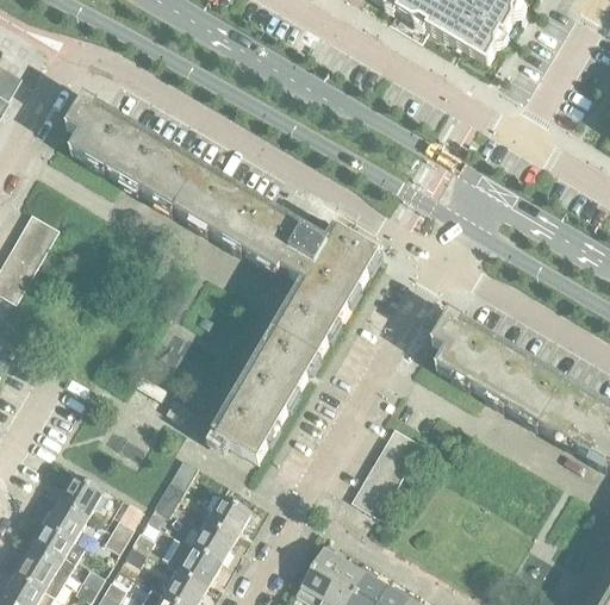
[(374,0),(381,4),(383,4),(384,4),(396,11),(396,12),(411,22),(418,22),(419,20),(428,25),(425,29),(429,31),(461,50),(486,66),(496,50),(495,43),(495,42),(499,33),(504,36),(514,20),(512,12),(517,4),(517,5),(520,1),(517,0),(374,0)]
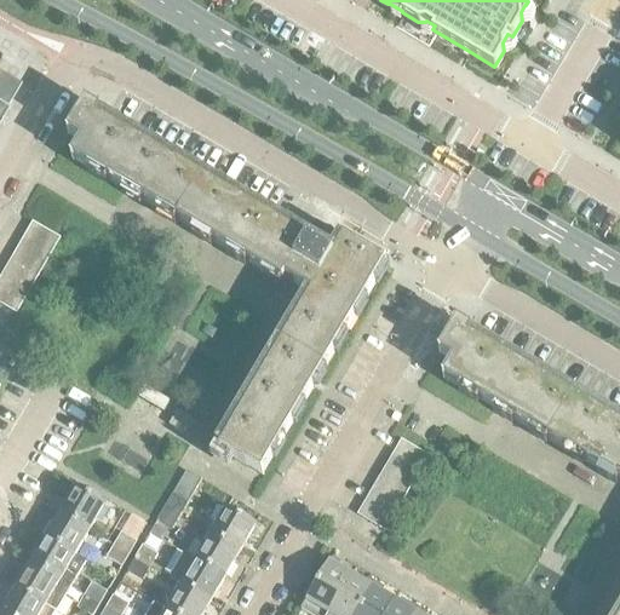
[(0,97),(5,101),(16,82),(0,73),(0,97)]
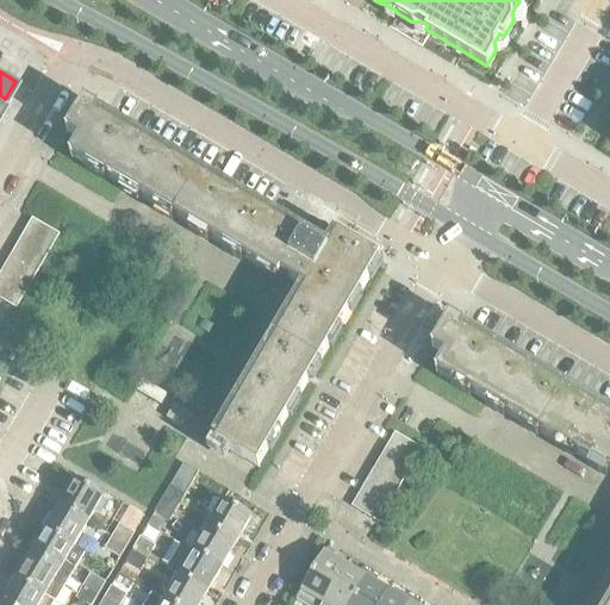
[(75,113),(67,129),(80,137),(70,153),(120,182),(278,275),(280,272),(307,287),(272,347),(217,440),(257,463),(312,370),(379,257),(380,256),(338,232),(329,226),(325,224),(324,226),(319,223),(319,222),(319,220),(317,219),(316,219),(311,216),(300,234),(95,113),(99,107),(85,98),(75,113)]
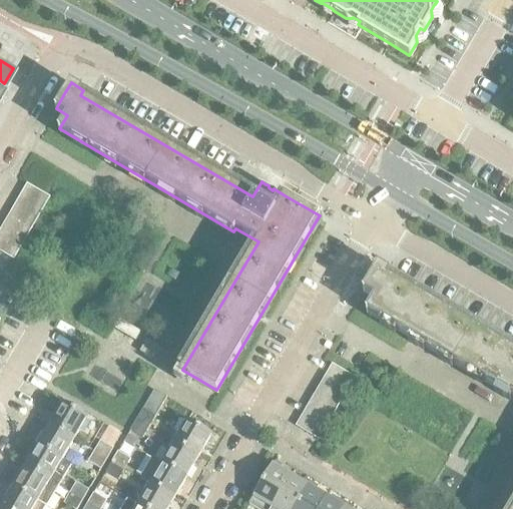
[(27,180),(20,190),(43,204),(49,194),(27,180)]
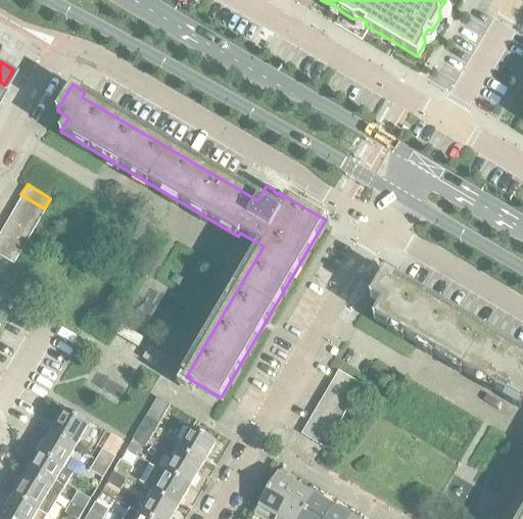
[(20,194),(15,205),(38,219),(44,208),(20,194)]
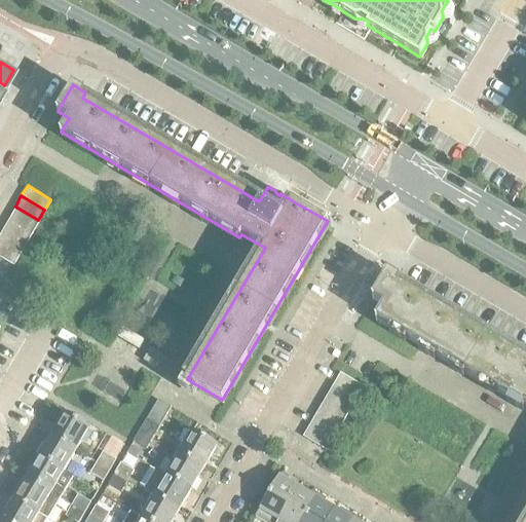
[(15,207),(9,217),(32,230),(38,220),(15,207)]
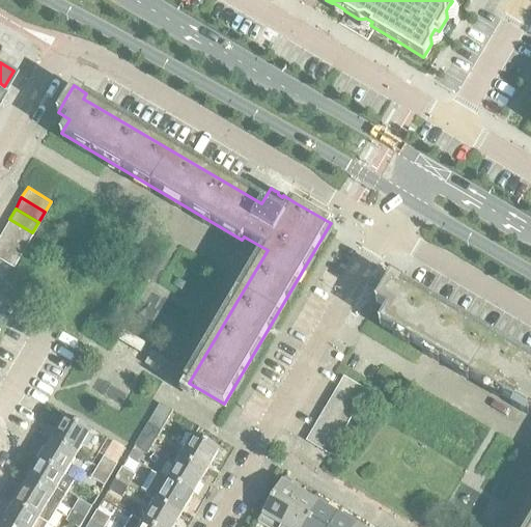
[(9,219),(3,229),(26,244),(32,232),(9,219)]
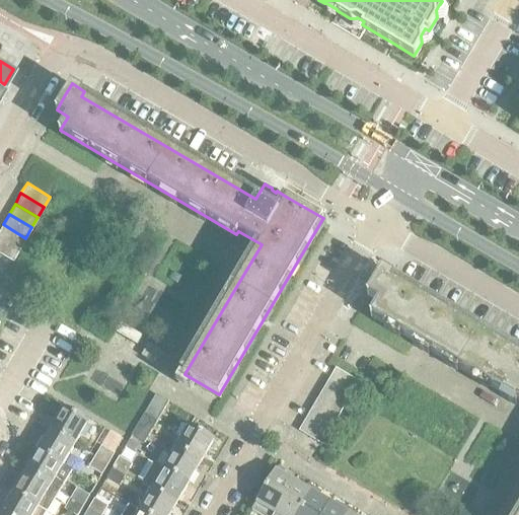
[(3,224),(0,228),(0,236),(19,248),(25,238),(3,224)]
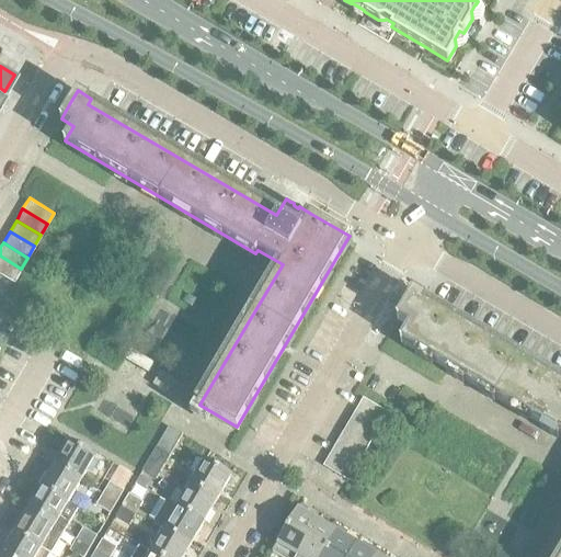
[(21,269),(0,256),(0,271),(14,280),(21,269)]
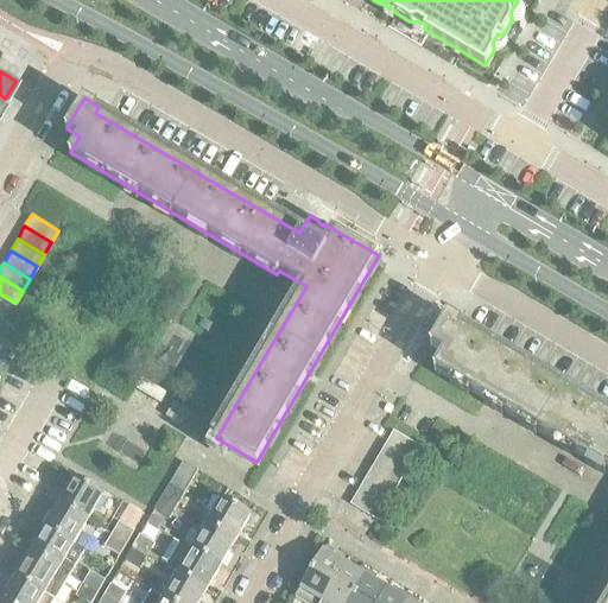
[(448,312),(430,343),(431,343),(444,350),(435,367),(486,398),(607,469),(607,602),(607,414),(460,328),(463,322),(448,312)]
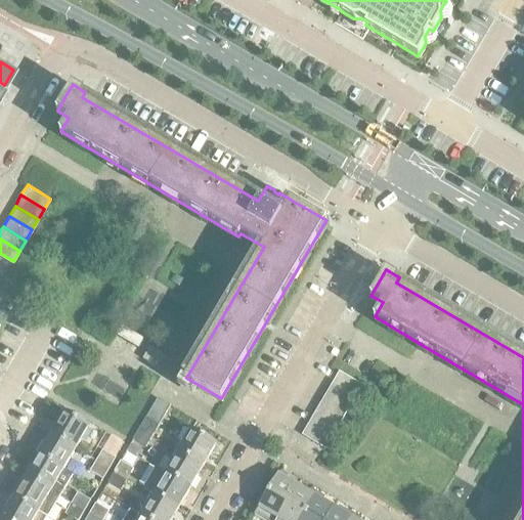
[(178,283),(179,282),(181,277),(182,276),(176,272),(172,278),(178,283)]
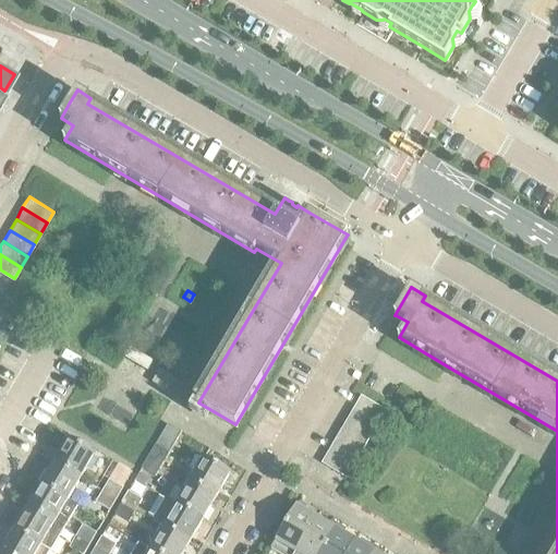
[(130,345),(124,354),(147,368),(153,358),(130,345)]
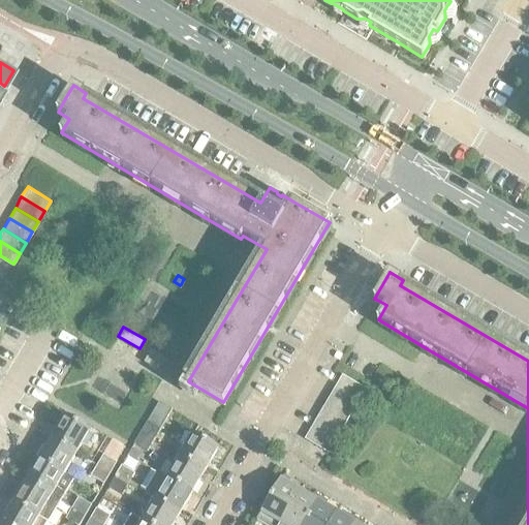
[(156,367),(163,353),(151,347),(144,360),(156,367)]
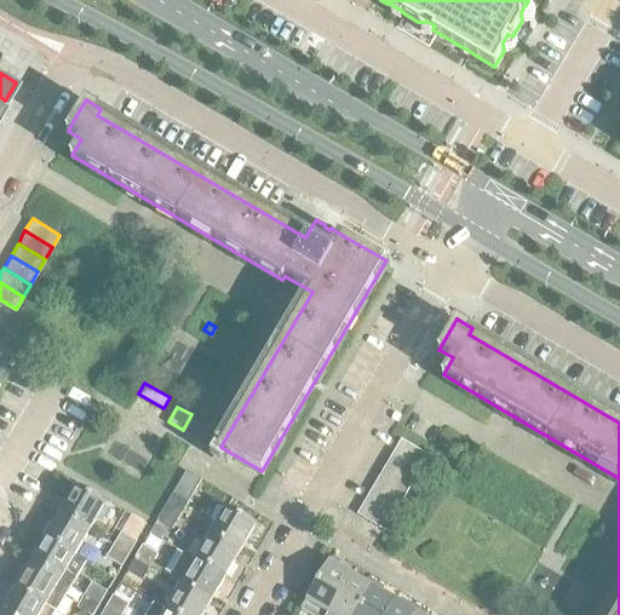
[(401,436),(394,448),(422,465),(429,452),(401,436)]
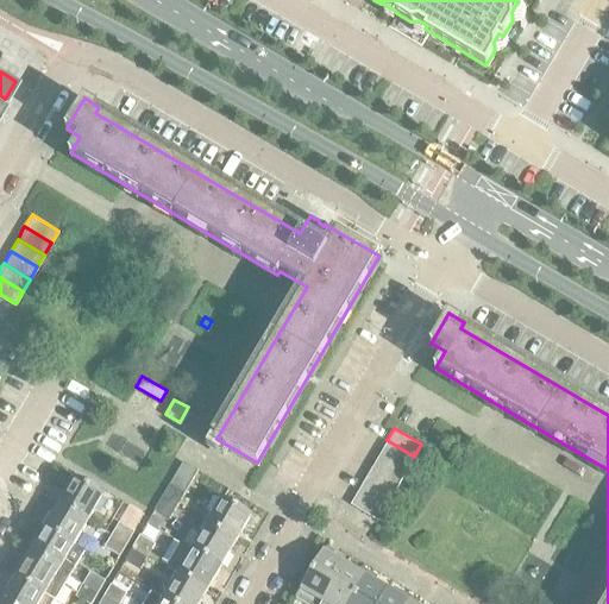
[(387,440),(380,453),(406,469),(414,457),(387,440)]
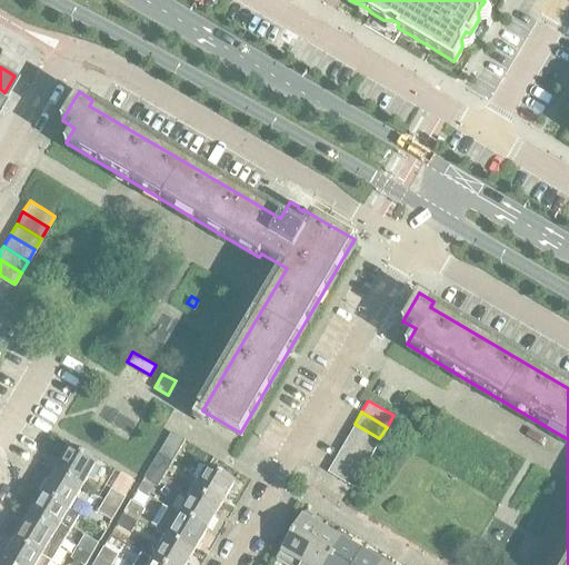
[(355,424),(348,435),(372,449),(379,438),(355,424)]
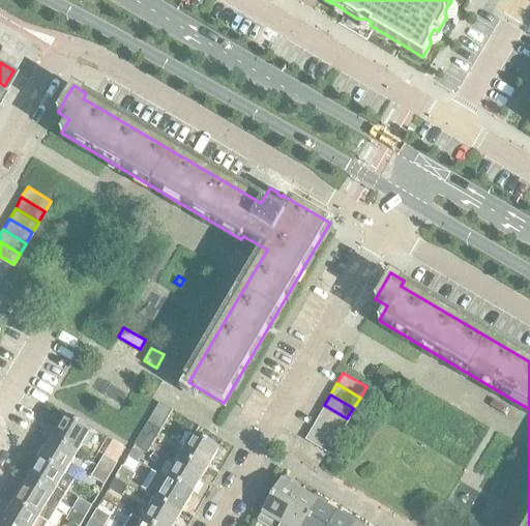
[(159,399),(141,431),(153,438),(172,407),(159,399)]
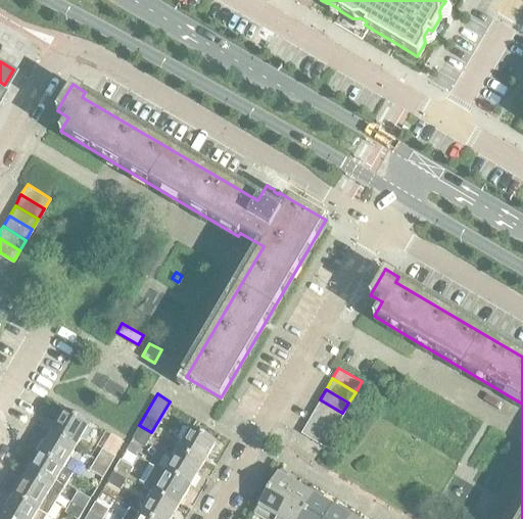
[(320,399),(314,410),(336,423),(342,413),(320,399)]
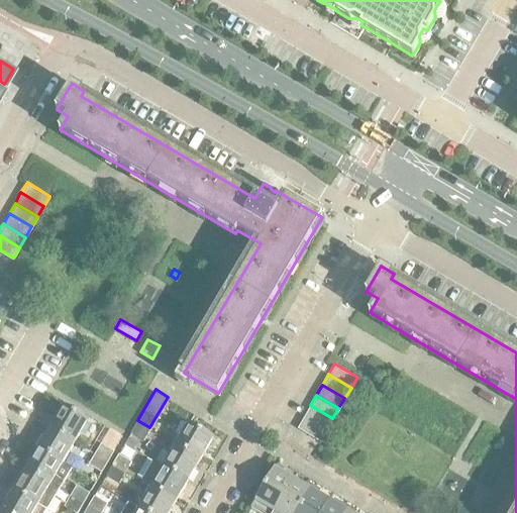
[(49,425),(74,440),(87,418),(63,404),(49,425)]
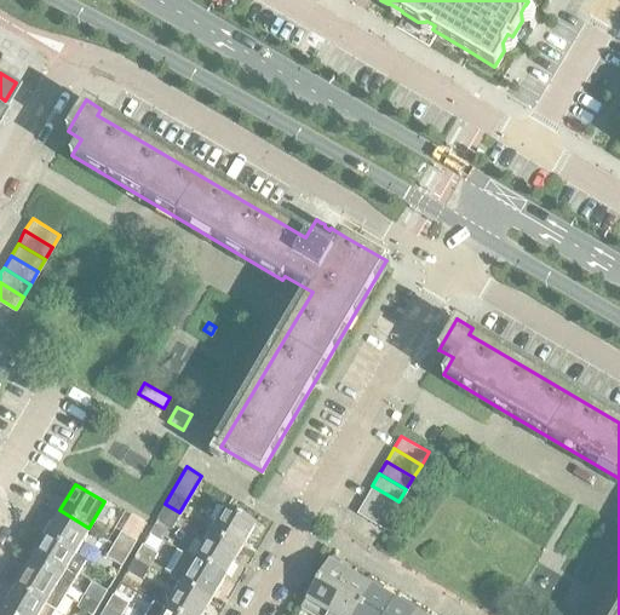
[(372,486),(365,498),(391,515),(399,501),(372,486)]
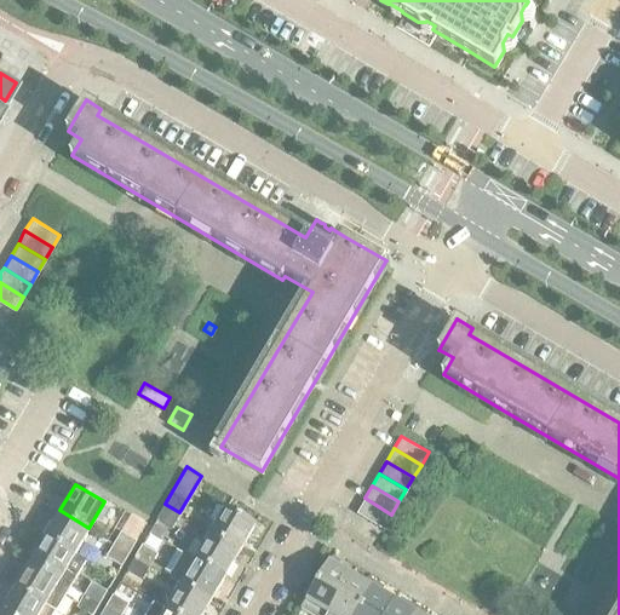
[(391,515),(365,498),(357,510),(384,527),(391,515)]
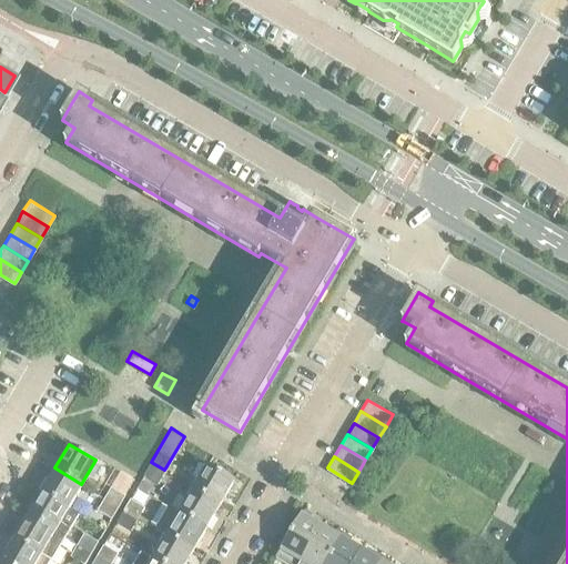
[(158,482),(164,470),(151,462),(144,473),(158,482)]
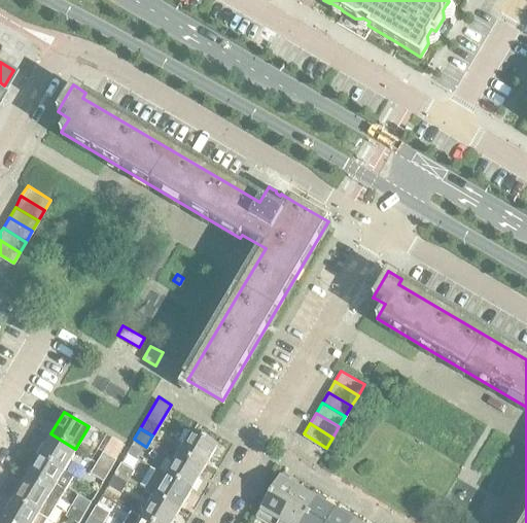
[(191,429),(178,452),(203,466),(216,444),(191,429)]
